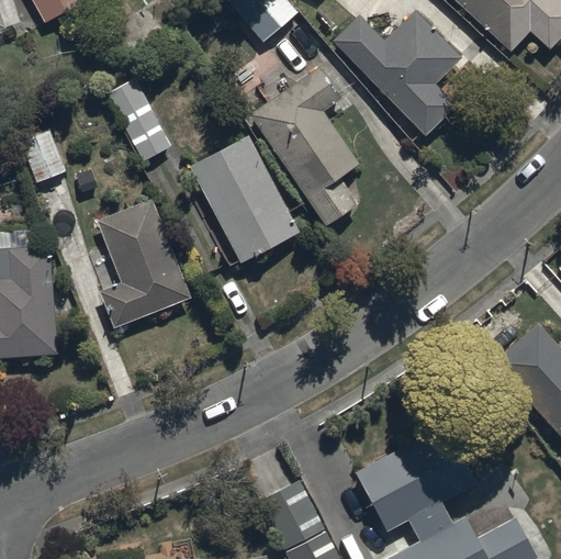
[(31,0),(46,25),(88,2),(86,0),(31,0)]
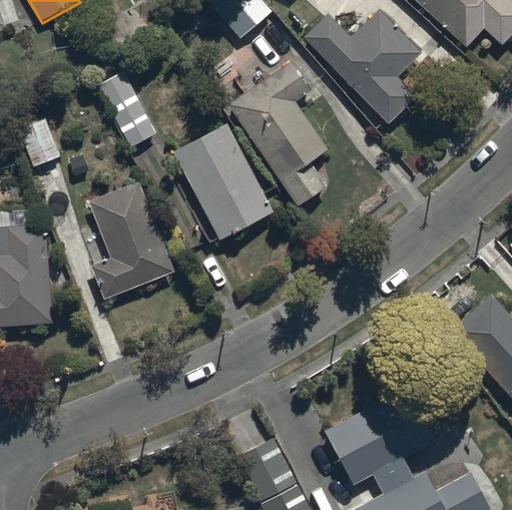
[(208,0),(206,2),(237,39),(273,10),(264,0),(208,0)]
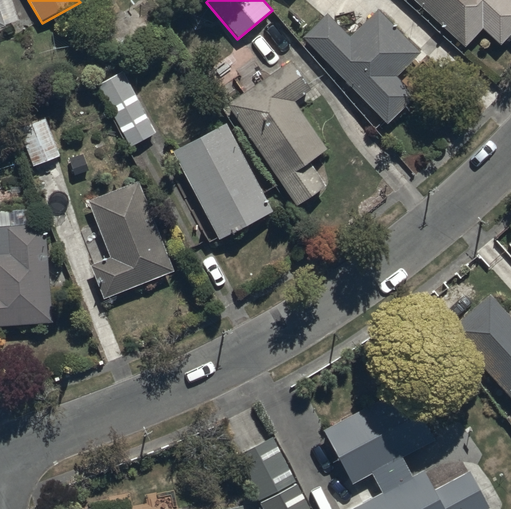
[(510,0),(414,0),(465,46),(482,28),(500,44),(510,31),(510,0)]
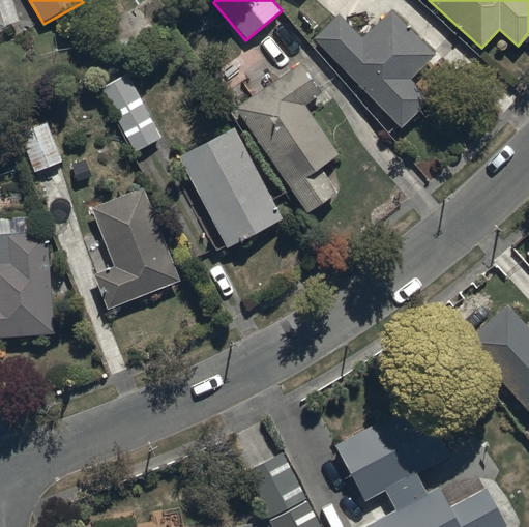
[(336,12),(312,38),(402,127),(430,98),(409,78),(435,52),(389,8),(361,36),(336,12)]
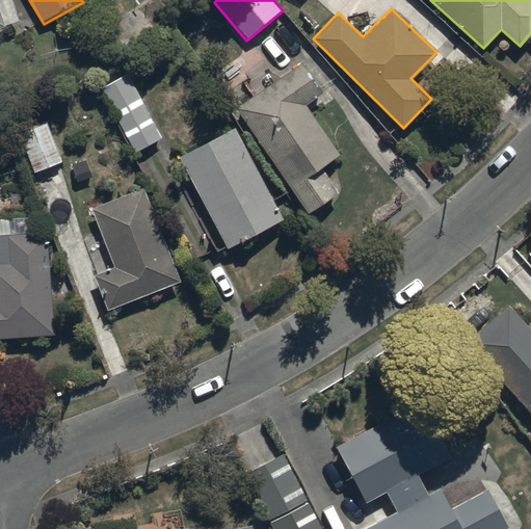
[(301,60),(234,107),(308,214),(359,180),(307,105),(324,94),(301,60)]
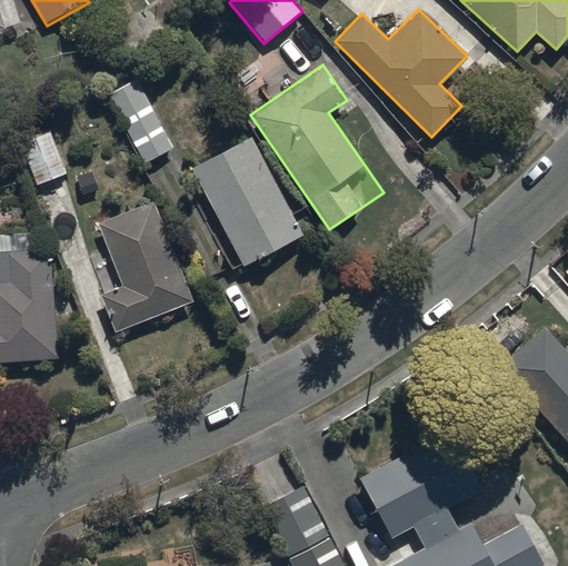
[(136,79),(106,96),(143,165),(173,148),(136,79)]
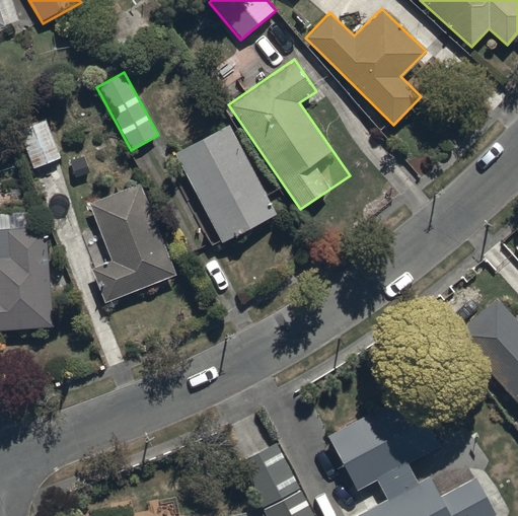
[(61,158),(45,118),(14,129),(30,170),(61,158)]
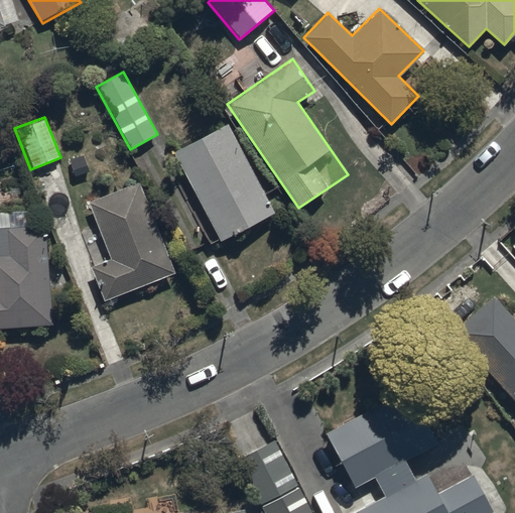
[(227,122),(173,150),(222,241),(275,212),(227,122)]
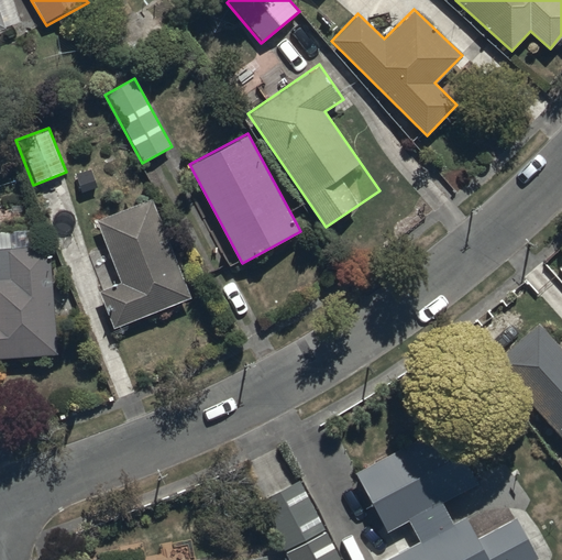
[(191,297),(152,198),(98,219),(123,282),(98,292),(113,329),(191,297)]
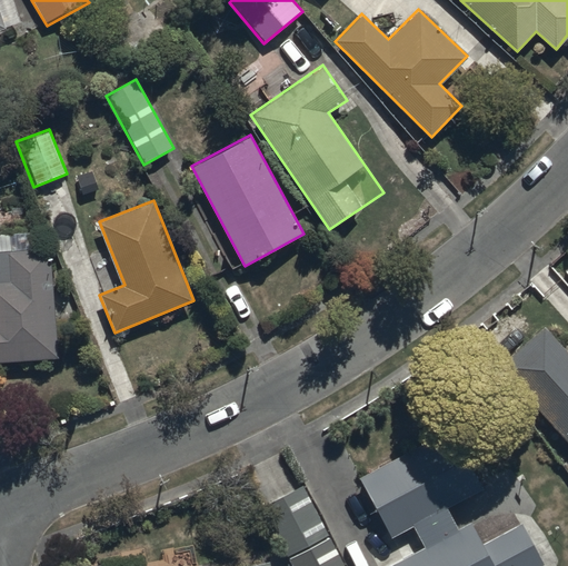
[(0,361),(58,359),(51,248),(35,248),(35,231),(9,232),(10,250),(0,250),(0,361)]
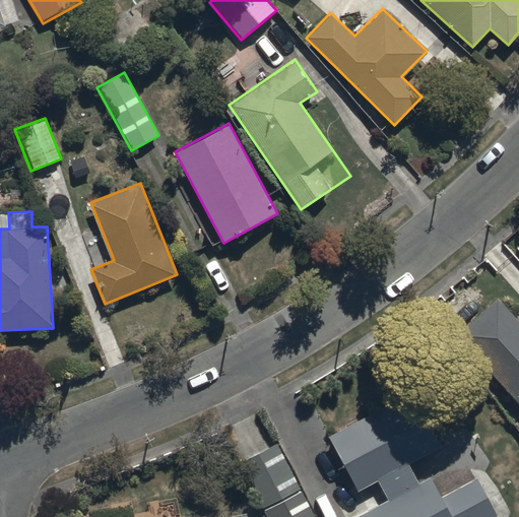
[(518,323),(497,298),(458,332),(518,401),(518,323)]
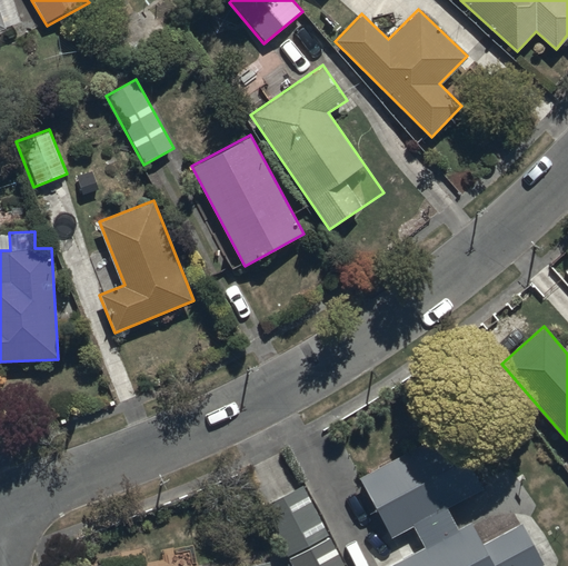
[(452,426),(357,477),(390,539),(411,528),(422,547),(387,565),(544,565),(521,523),(485,542),(475,524),(460,530),(448,506),(485,486),(452,426)]
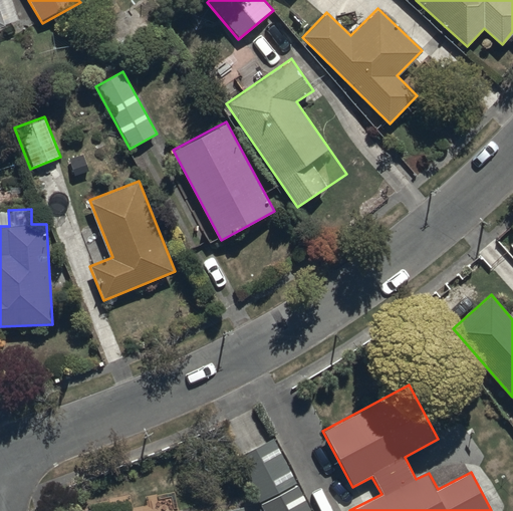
[(310,510),(272,435),(235,454),(263,510),(310,510)]
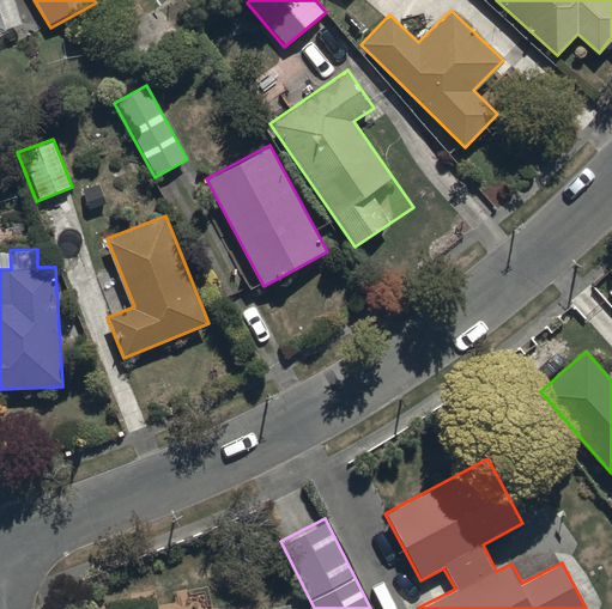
All buildings are outlined.
